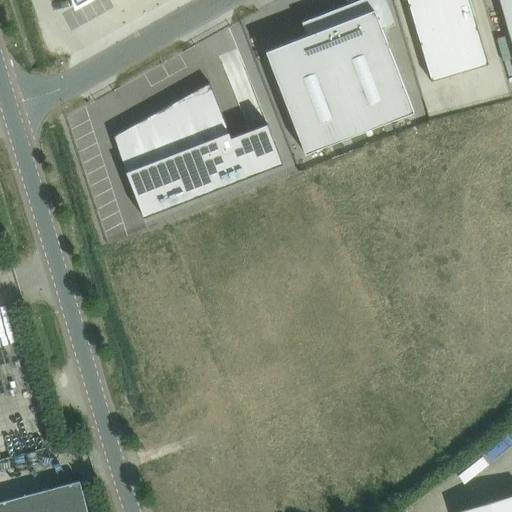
[(386,19),(378,0),(375,0),(310,25),(313,32),(266,51),(305,153),(413,111),(379,22),(386,19)]
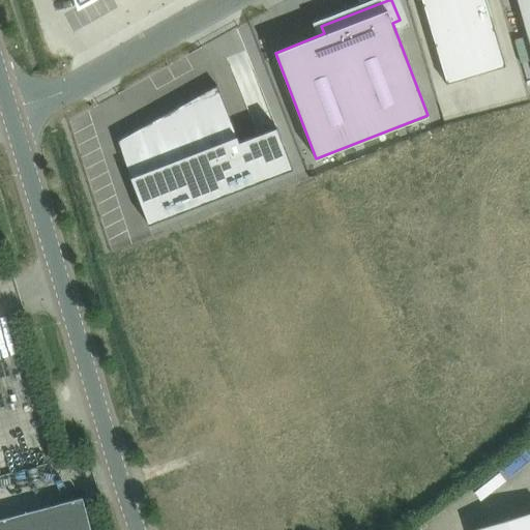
[(484,0),(420,0),(445,84),(504,66),(484,0)]
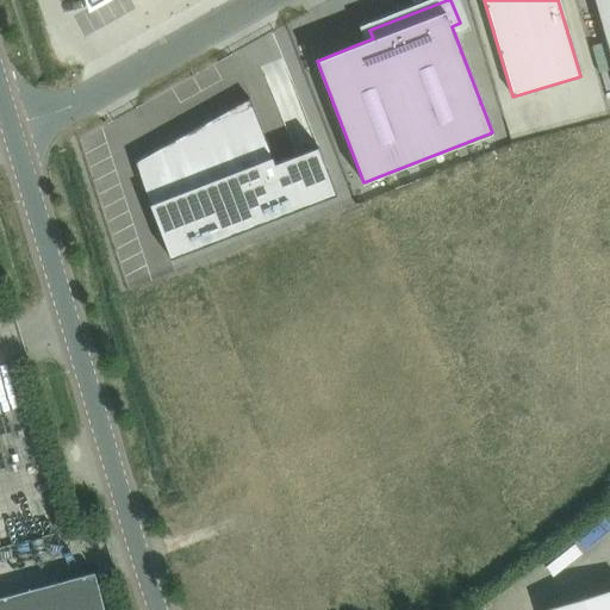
[(609,0),(595,0),(609,54),(609,0)]
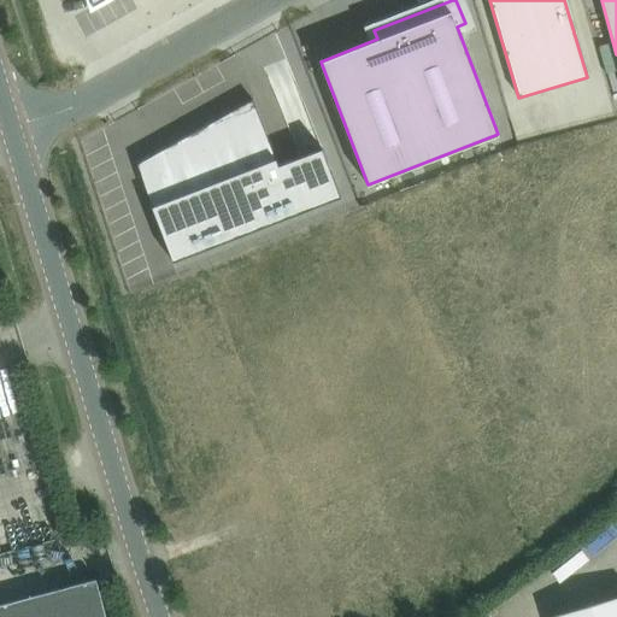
[(200,135),(142,166),(156,204),(151,206),(172,262),(340,197),(322,148),(277,165),(252,100),(211,123),(213,128),(200,135)]
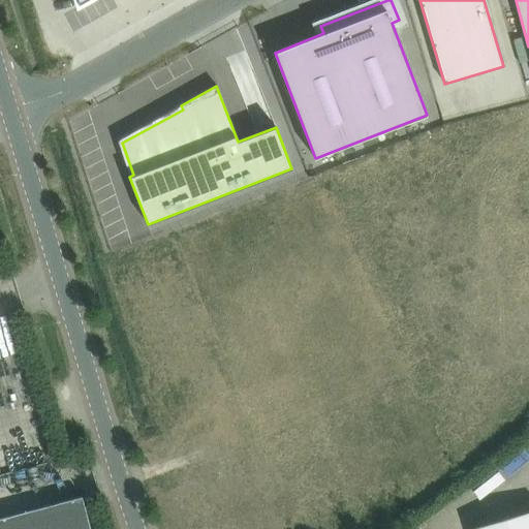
[(0,528),(90,528),(83,496),(0,518),(0,528)]
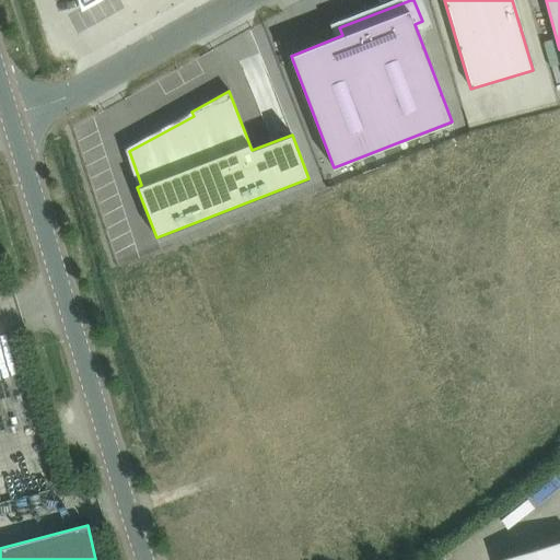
[(559,559),(559,540),(500,559),(559,559)]
